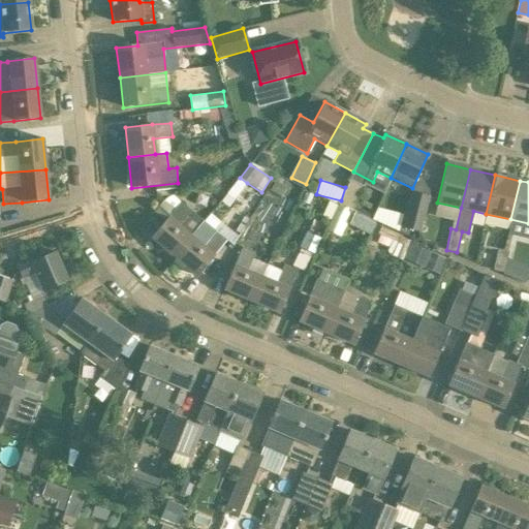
[(411,190),(403,227),(419,231),(429,195),(411,190)]
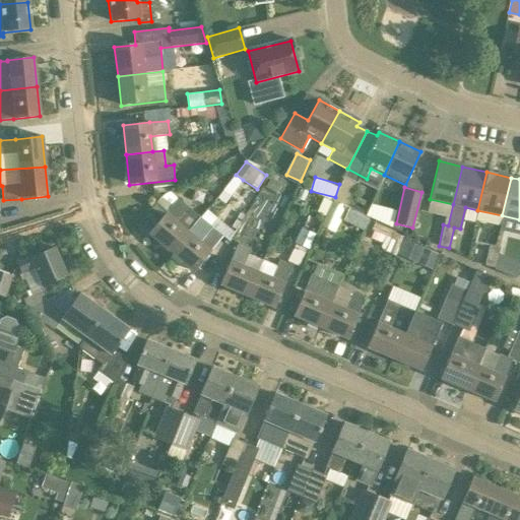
[(177,199),(165,213),(147,234),(171,253),(188,231),(176,220),(187,207),(177,199)]
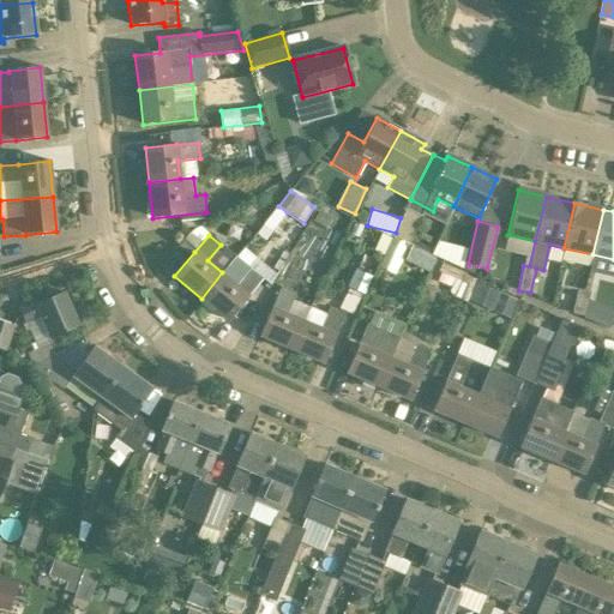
[(378,268),(393,275),(408,244),(392,236),(378,268)]
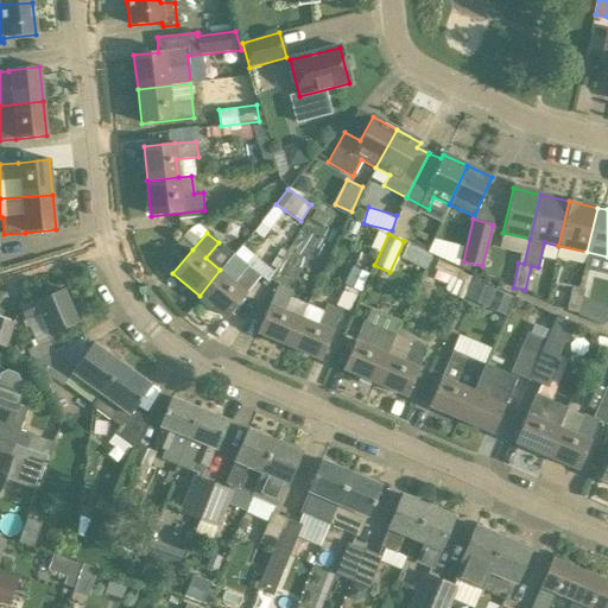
[(434,238),(430,254),(460,263),(464,246),(434,238)]
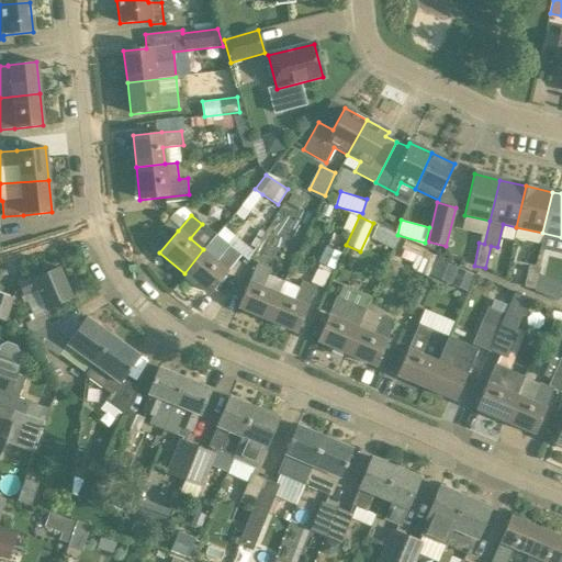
[(216,235),(203,249),(184,273),(209,294),(242,256),(216,235)]
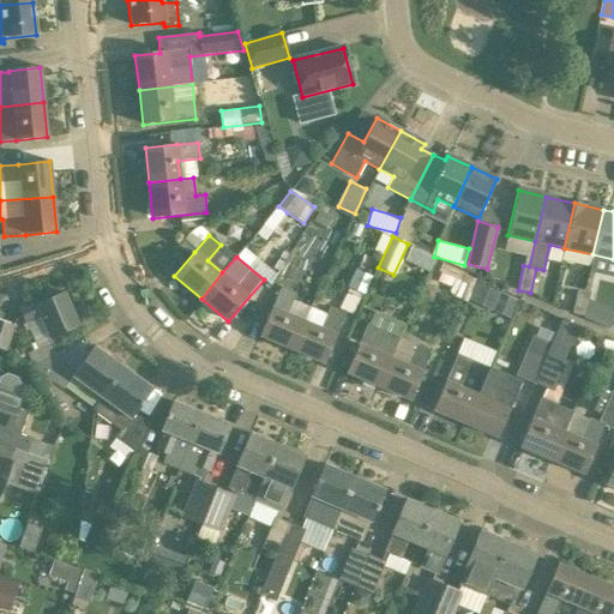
[(517,302),(476,282),(468,299),(510,318),(517,302)]
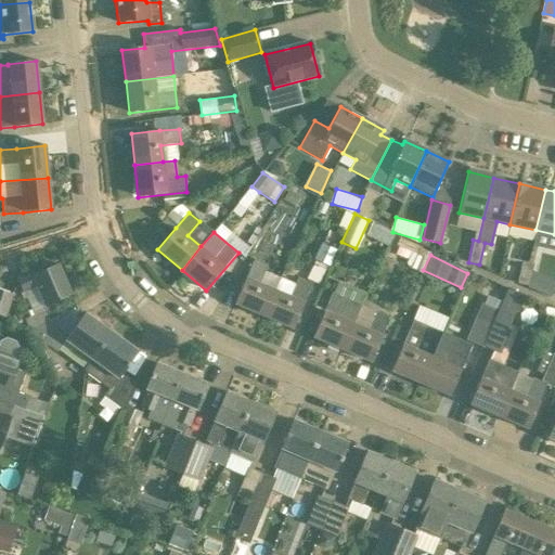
[(253,259),(245,279),(234,305),(262,318),(273,292),(258,285),(267,265),(253,259)]
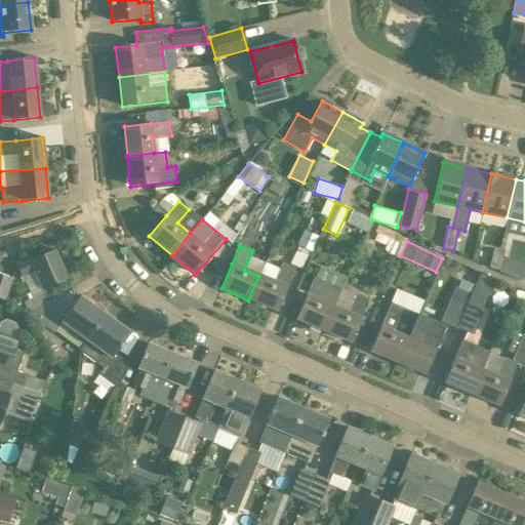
[(499,271),(505,249),(493,247),(489,268),(499,271)]
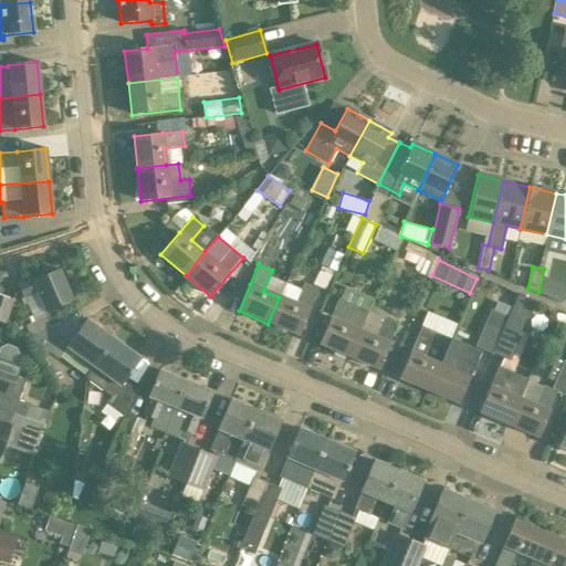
[(58,271),(33,282),(18,289),(33,321),(23,326),(31,338),(50,326),(45,316),(49,315),(48,312),(71,302),(58,271)]
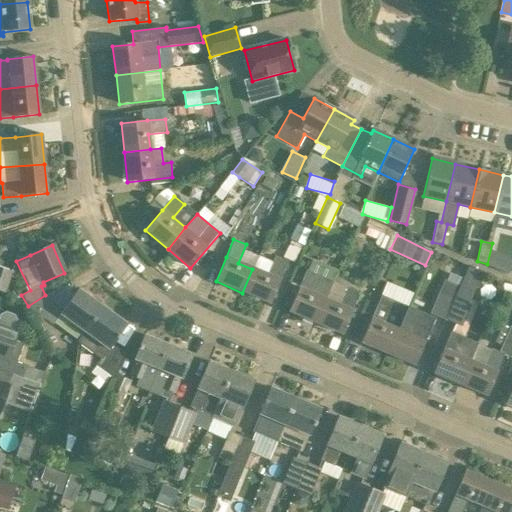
[(275,256),(267,275),(252,269),(242,293),(269,304),(287,262),(275,256)]
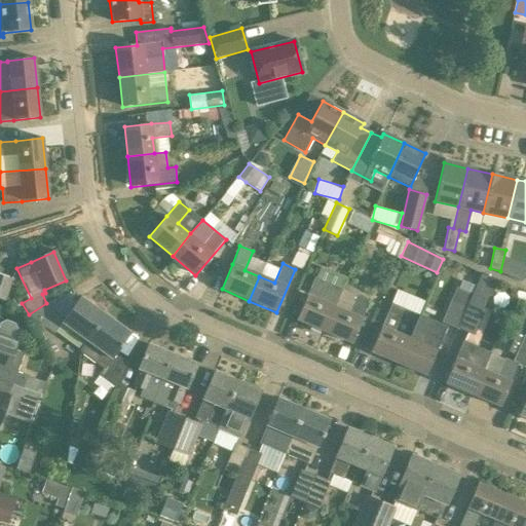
[(455,359),(445,384),(472,396),(483,370),(489,355),(474,349),(490,311),(478,306),(481,299),(482,296),(491,293),(496,280),(479,273),(471,294),(464,310),(456,328),(467,333),(455,359)]
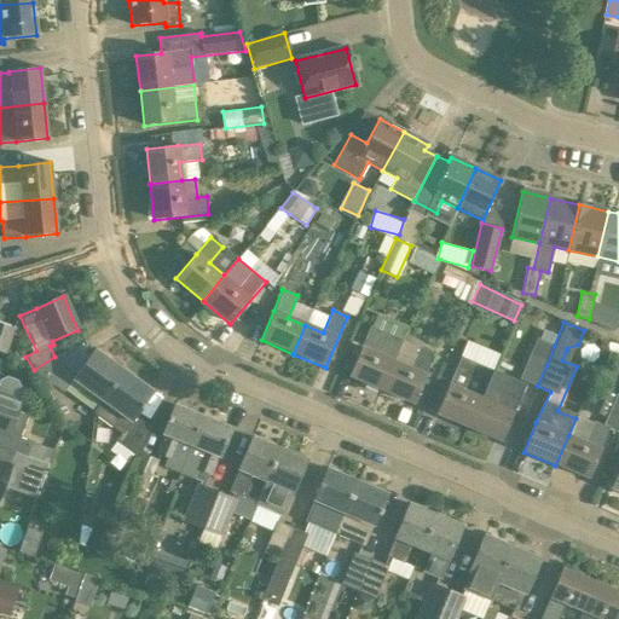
[(0,324),(0,352),(6,356),(15,329),(0,324)]
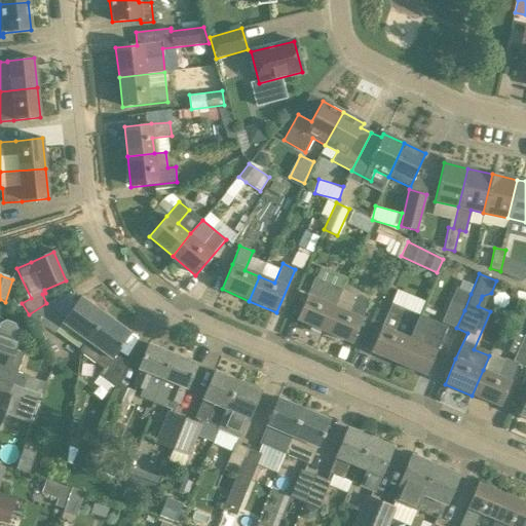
[(295,321),(323,333),(341,289),(313,277),(295,321)]
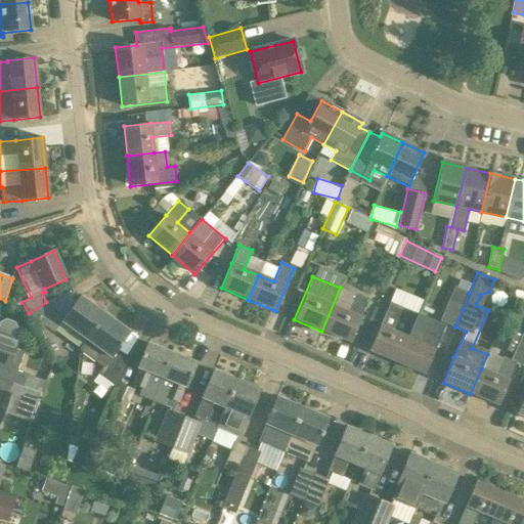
[(454,287),(447,302),(463,309),(469,293),(454,287)]
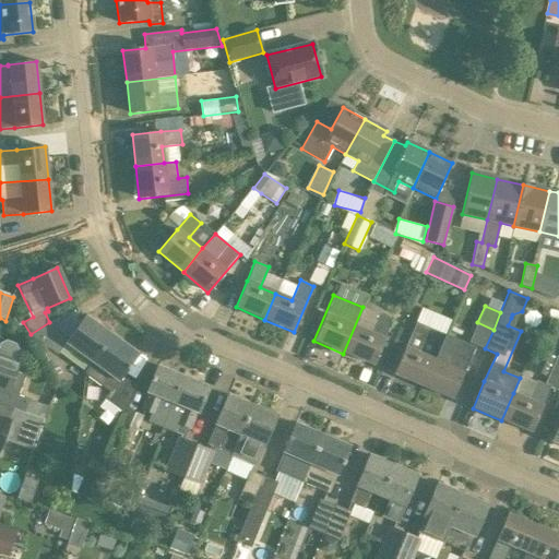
[(373,366),(384,340),(393,320),(363,307),(343,354),(373,366)]
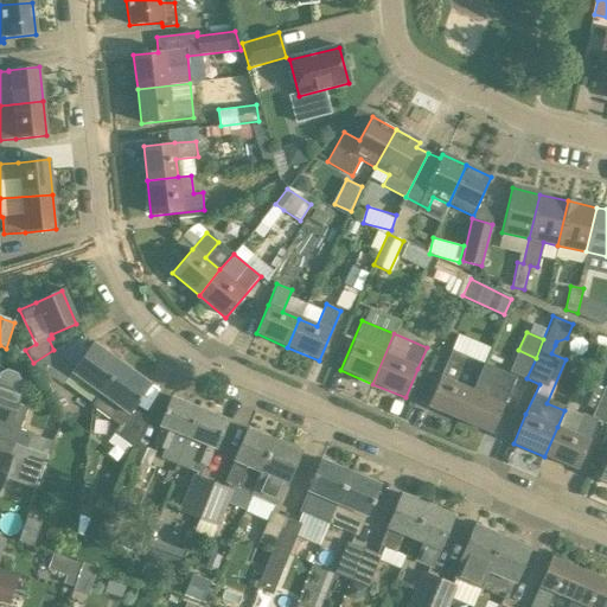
[(486,359),(491,345),(459,334),(454,349),(486,359)]
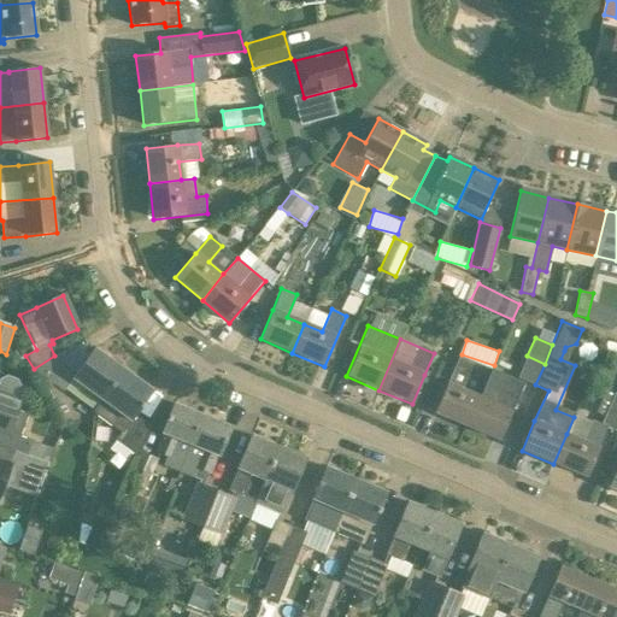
[(93,350),(89,354),(76,342),(54,356),(34,369),(47,393),(53,385),(63,392),(65,388),(94,412),(94,411),(124,371),(93,350)]
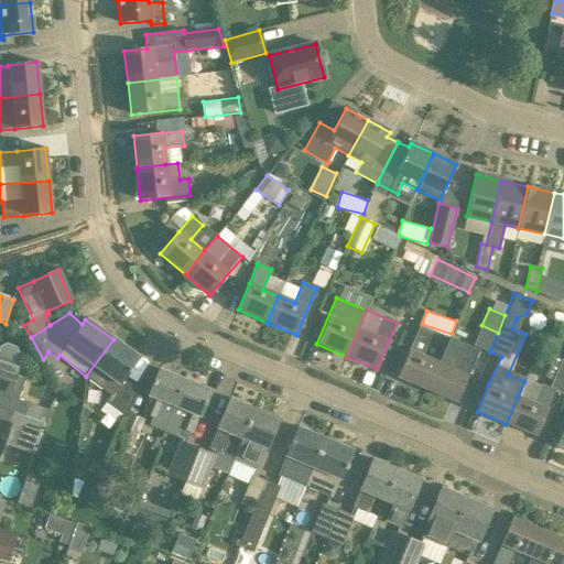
[(419,326),(408,350),(397,378),(426,390),(437,364),(447,339),(419,326)]
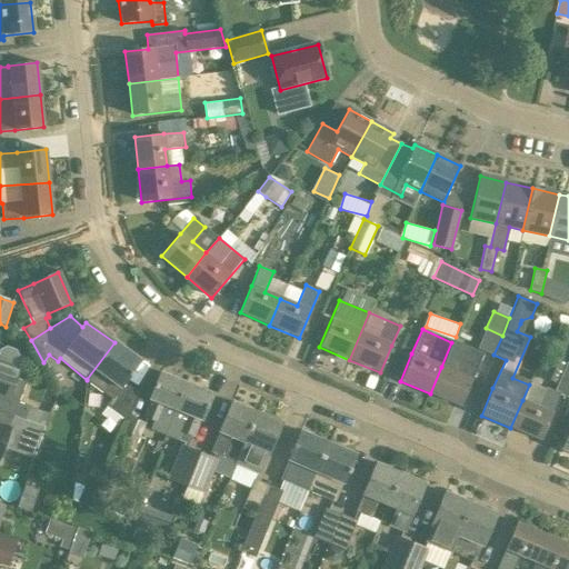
[(138,392),(125,383),(141,361),(115,342),(87,379),(87,380),(110,399),(106,406),(126,420),(138,392)]
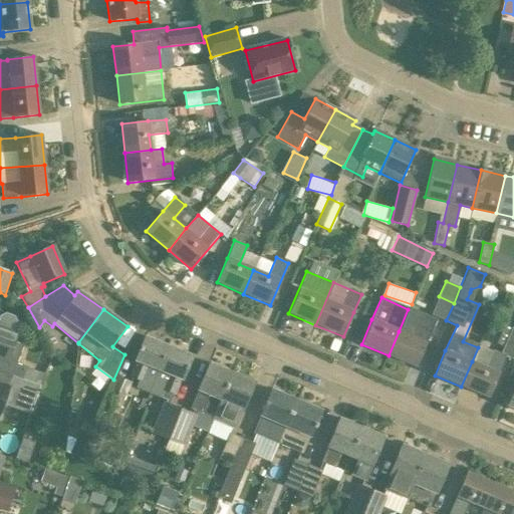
[(0,372),(34,384),(38,371),(16,363),(23,345),(13,341),(16,334),(13,333),(17,322),(15,316),(6,313),(0,315),(0,372)]
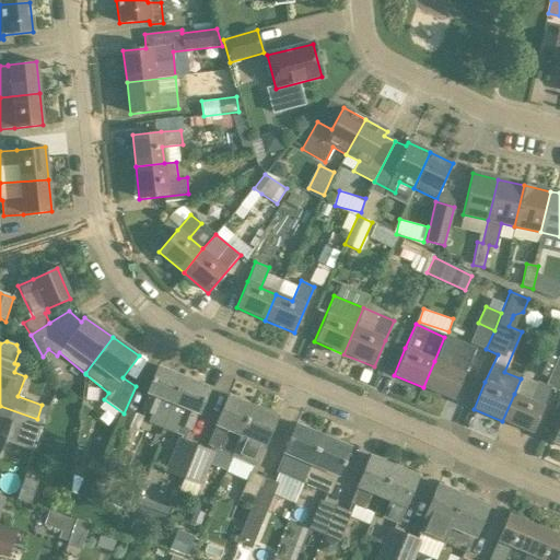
[(458,348),(451,368),(434,361),(423,387),(453,399),(471,354),(458,348)]
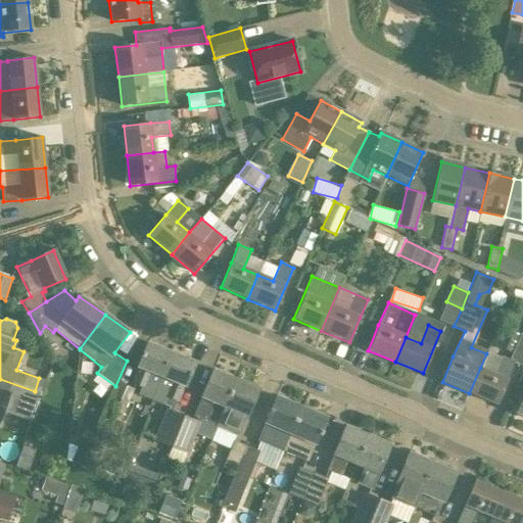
[(502,355),(493,374),(480,368),(469,393),(496,405),(514,363),(522,367),(522,365),(522,333),(520,333),(510,359),(502,355)]
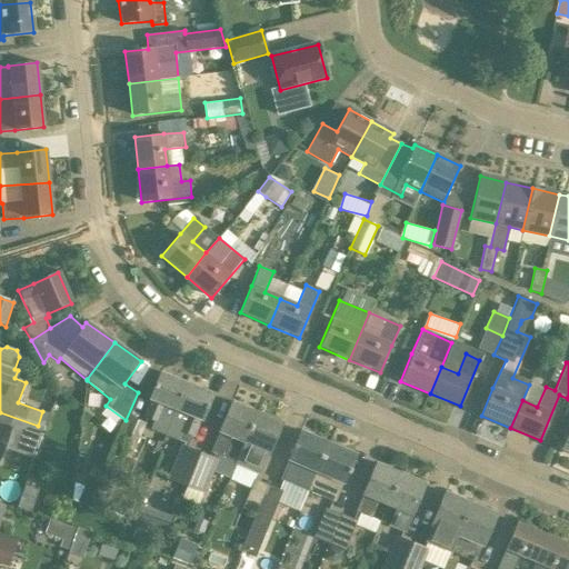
[(150,430),(165,436),(186,383),(159,373),(141,417),(153,421),(150,430)]
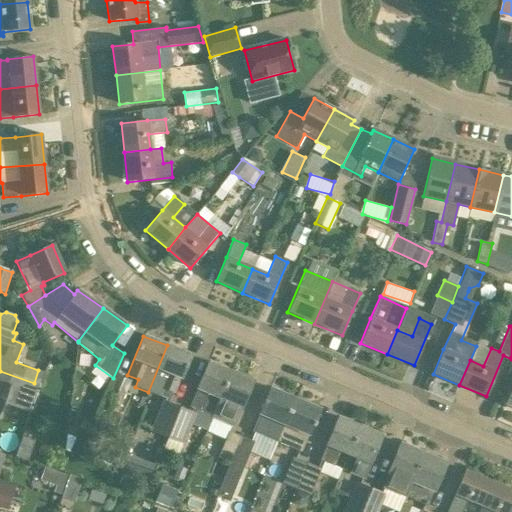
[(175,394),(181,380),(191,355),(167,345),(148,392),(161,397),(164,389),(175,394)]
